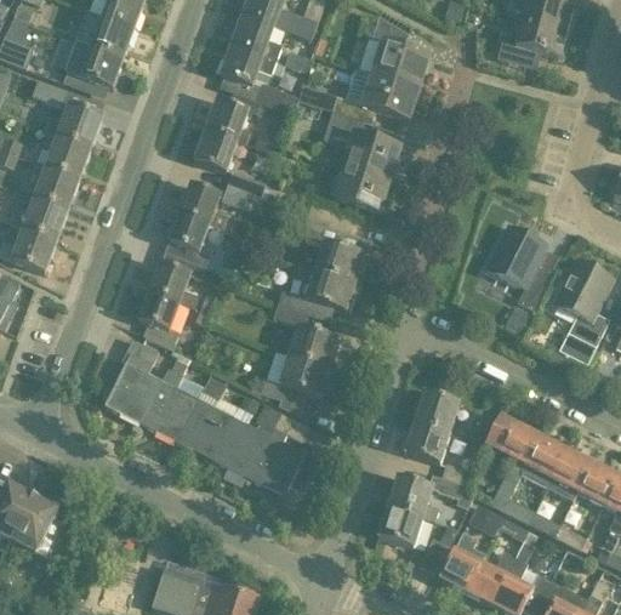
[(135,27),(144,0),(91,0),(87,11),(103,16),(103,15),(135,27)]
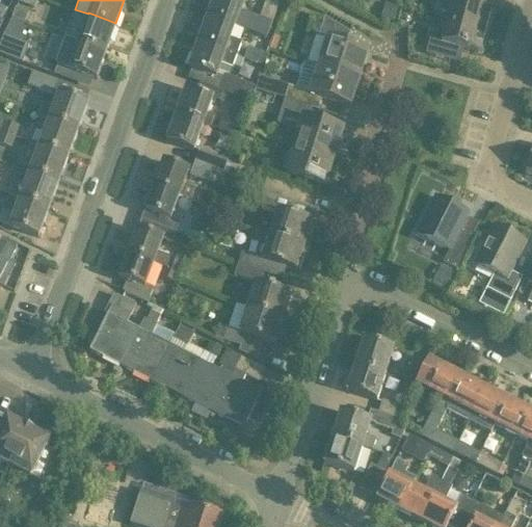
[(266,33),(278,0),(267,0),(262,15),(240,6),(242,0),(211,0),(208,11),(266,33)]
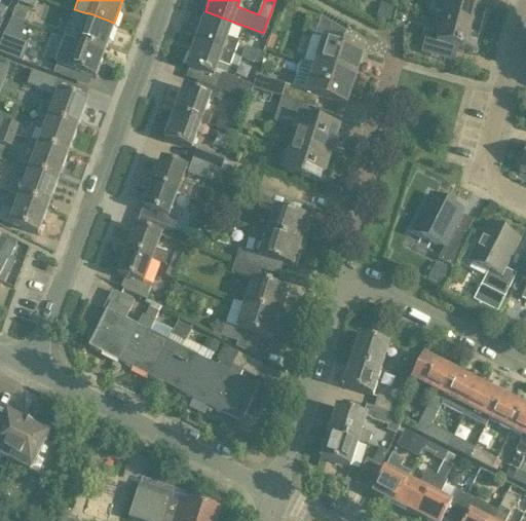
[(392,3),(382,0),(379,0),(375,15),(388,19),(392,3)]
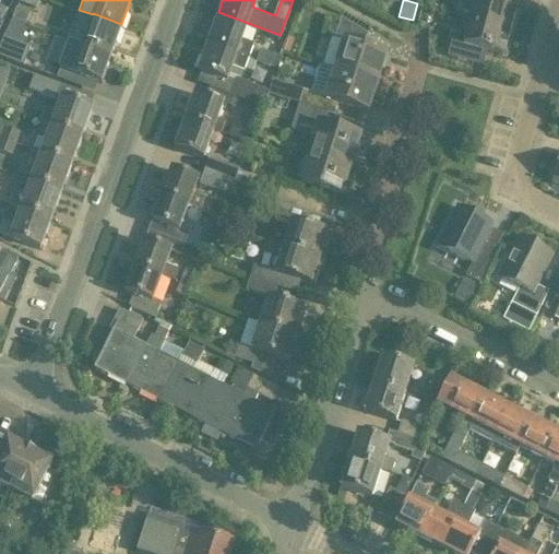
[(472,0),(468,14),(512,26),(519,0),(472,0)]
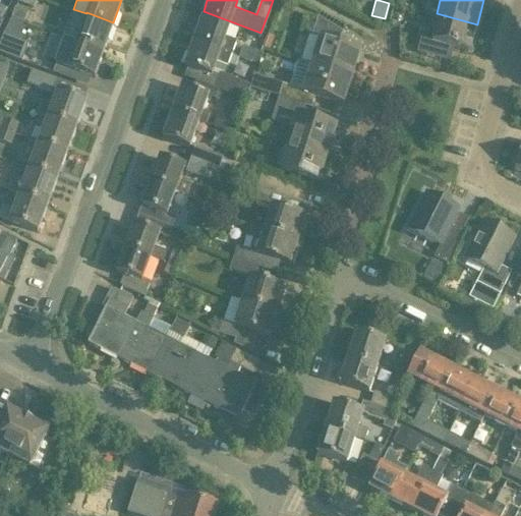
[(13,4),(9,14),(22,19),(26,9),(13,4)]
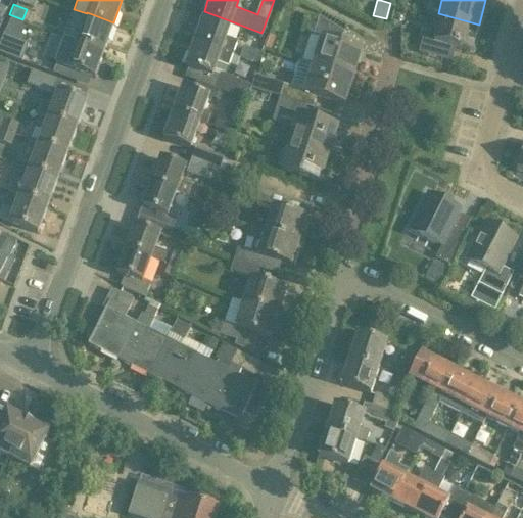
[(236,39),(226,35),(230,22),(260,34),(262,33),(204,11),(195,36),(232,49),(236,39)]
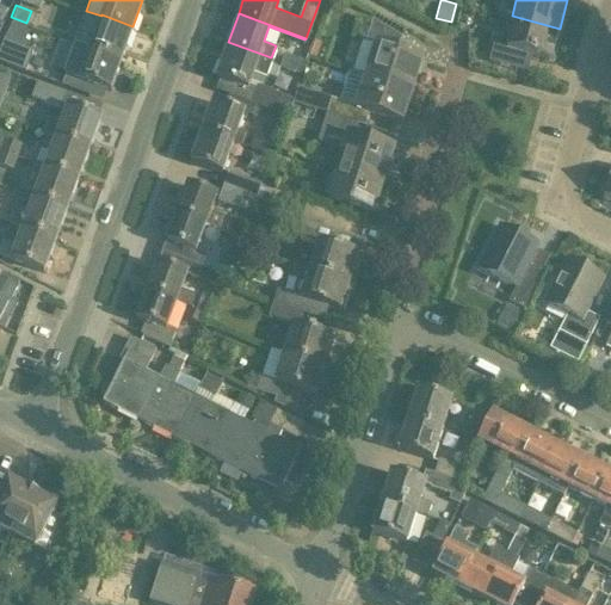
[(91,44),(122,56),(133,26),(102,14),(102,16),(91,44)]
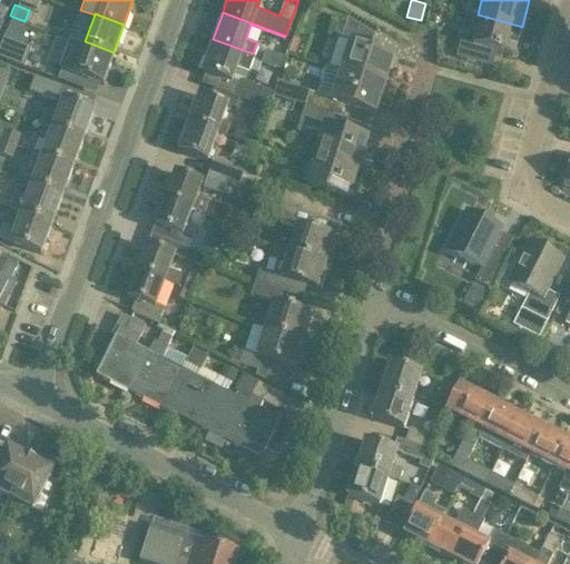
[(342,67),(384,80),(393,50),(371,43),(375,31),(347,13),(341,35),(351,38),(342,67)]
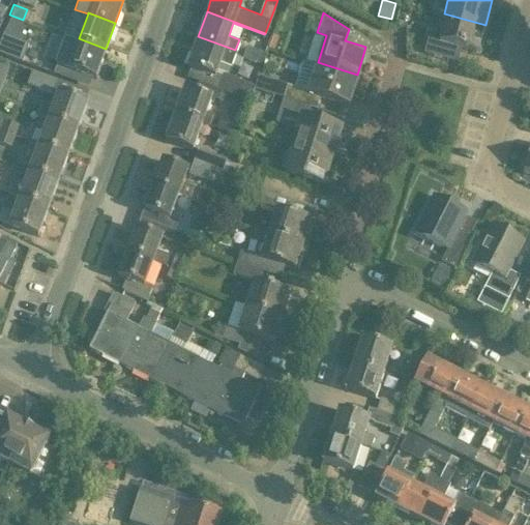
[(486,25),(444,13),(438,36),(427,33),(422,49),(447,56),(450,41),(479,49),(486,25)]
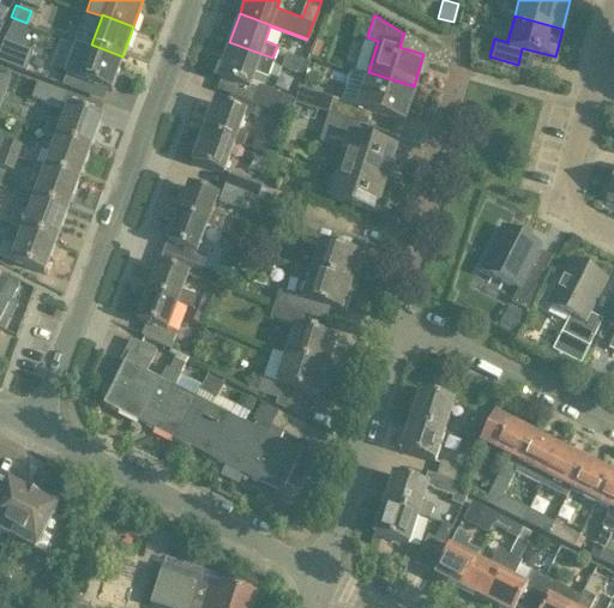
[(0,59),(24,68),(31,48),(2,37),(0,42),(0,59)]
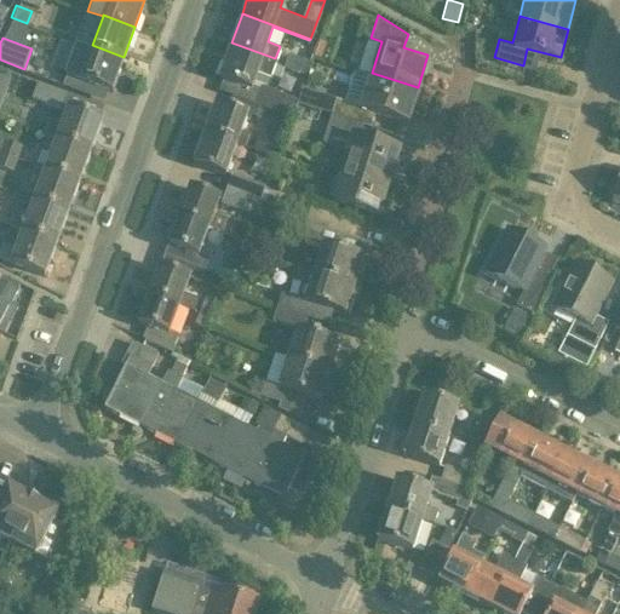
[(323,56),(328,41),(320,38),(314,52),(323,56)]
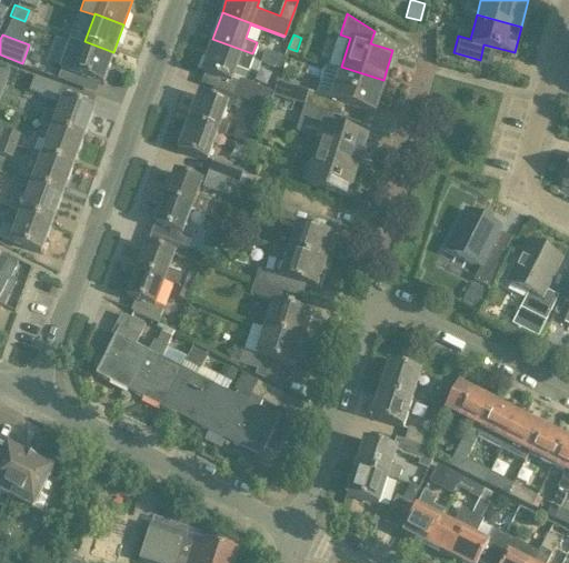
[(68,37),(59,63),(61,64),(66,67),(103,80),(113,52),(85,41),(83,43),(68,37)]
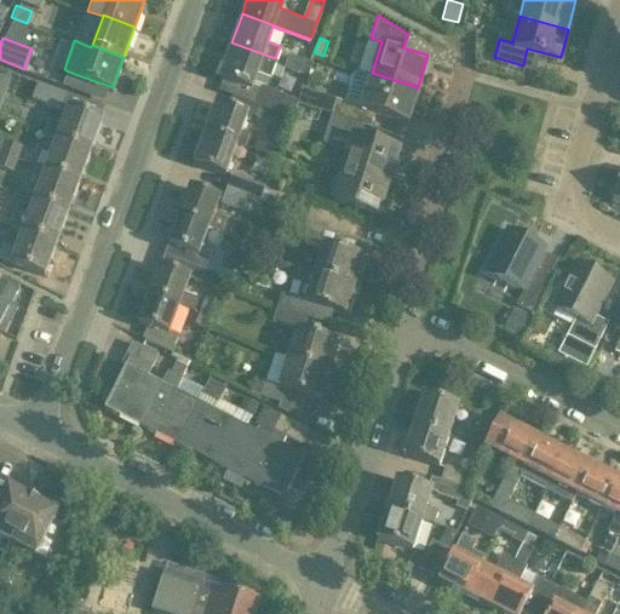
[(296,97),(258,84),(258,86),(252,84),(257,72),(269,75),(275,58),(231,42),(220,74),(230,78),(227,90),(290,112),(296,97)]
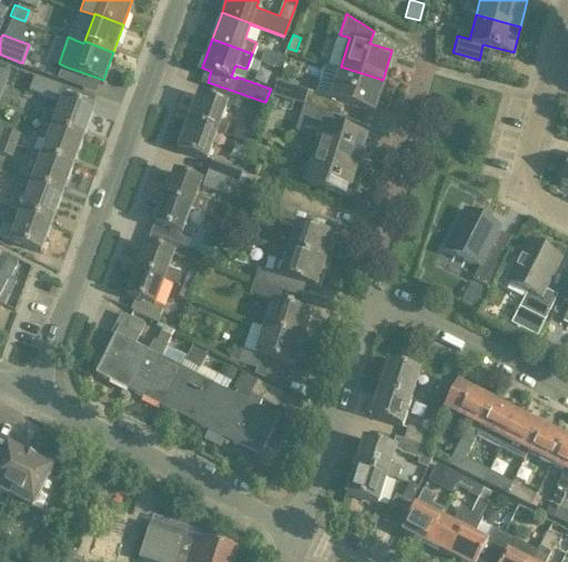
[(263,48),(259,60),(273,64),(273,63),(279,65),(283,54),(263,48)]
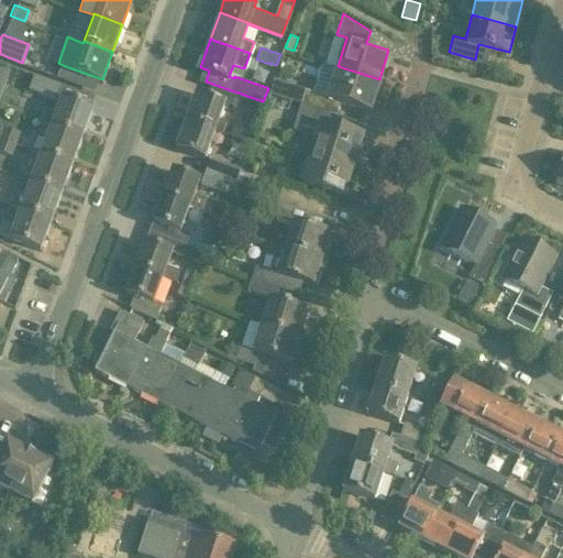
[(66,79),(69,67),(65,66),(61,64),(56,75),(66,79)]
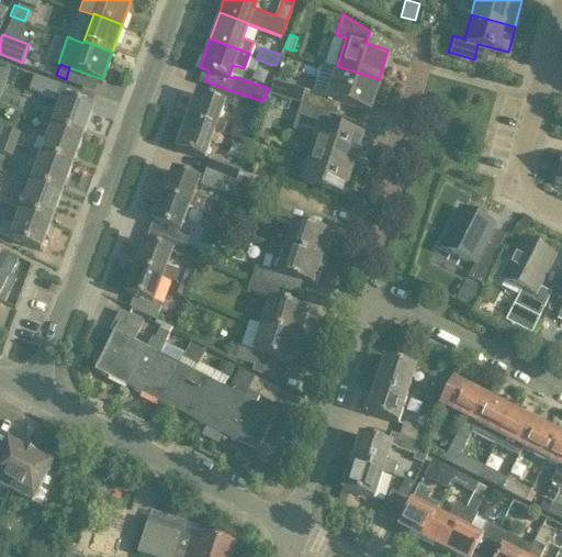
[(327,95),(303,87),(300,100),(335,111),(339,99),(369,108),(379,79),(337,66),(327,95)]
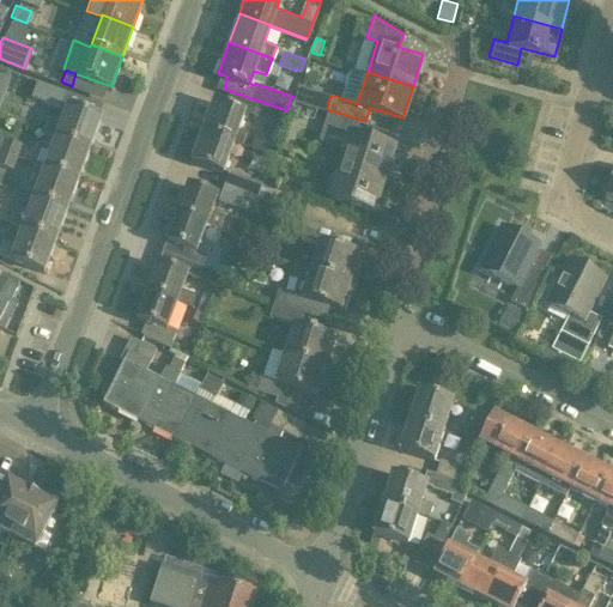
[(36,79),(30,96),(60,107),(66,89),(36,79)]
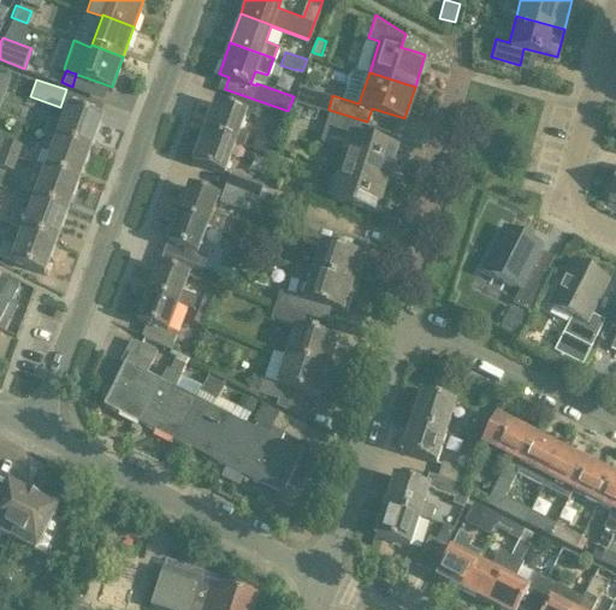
[(300,84),(295,99),(308,102),(313,89),(300,84)]
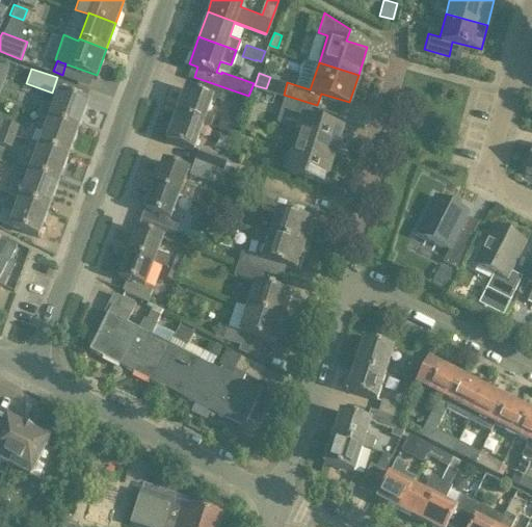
[(212,95),(219,98),(222,88),(247,98),(248,96),(194,77),(194,78),(198,80),(195,88),(185,85),(176,110),(209,123),(212,113),(207,111),(212,95)]
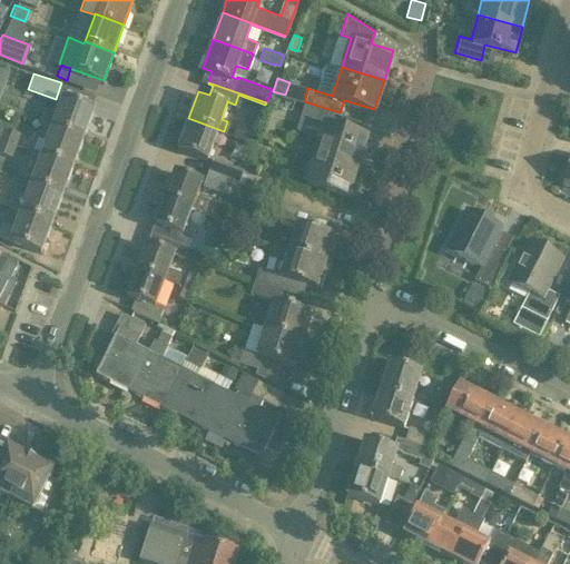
[(58,112),(45,107),(40,119),(84,135),(94,107),(64,96),(58,112)]
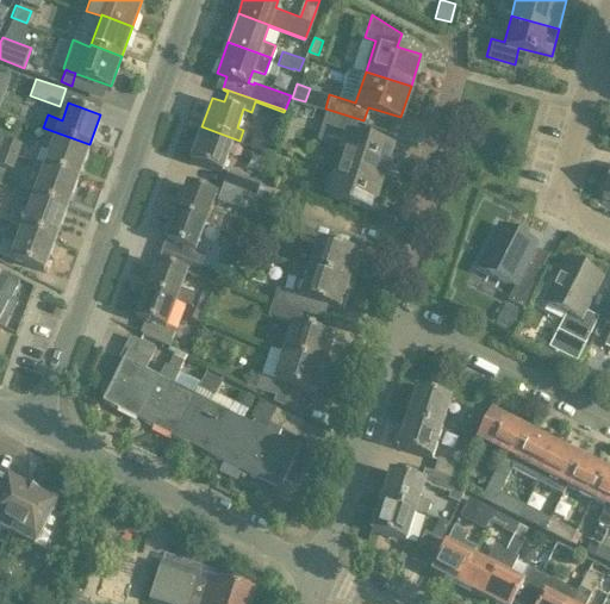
[(316,137),(341,145),(336,162),(381,176),(392,144),(352,131),(355,120),(363,123),(363,120),(325,109),(316,137)]
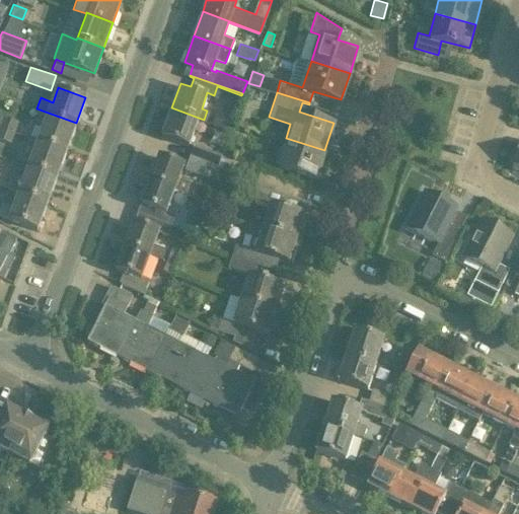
[(198,120),(204,122),(204,120),(171,107),(162,134),(189,143),(198,120)]
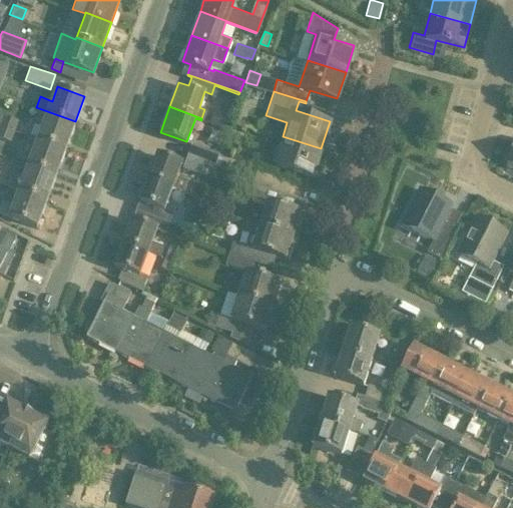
[(35,109),(47,113),(38,137),(65,147),(75,121),(36,107),(35,109)]
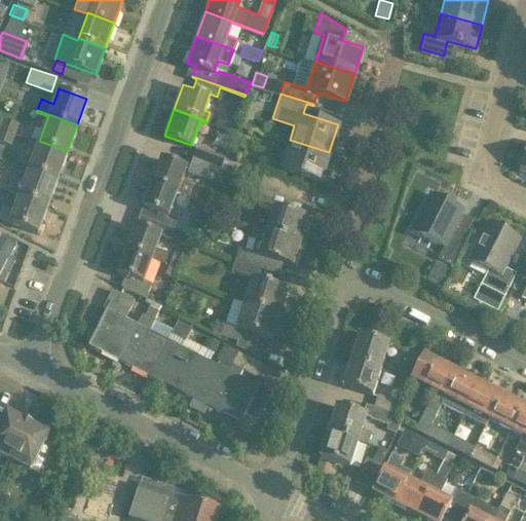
[(17,121),(0,115),(0,126),(14,132),(17,121)]
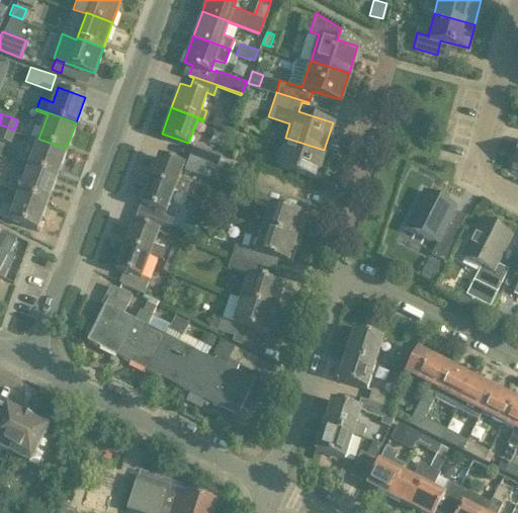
[(227,117),(214,113),(210,123),(224,129),(228,118),(227,117)]
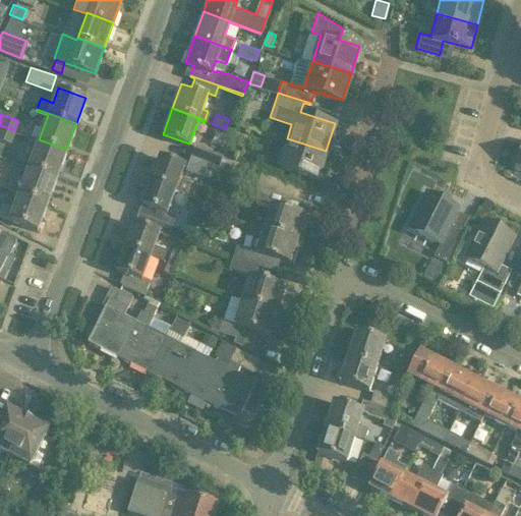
[(0,138),(9,142),(14,130),(0,125),(0,138)]
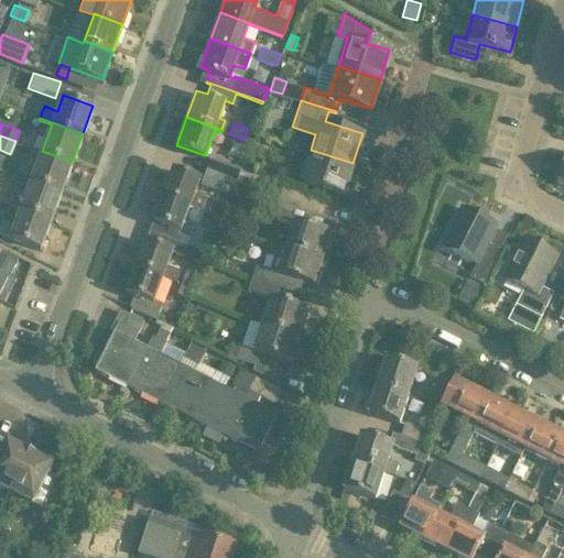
[(353,163),(311,150),(301,179),(343,193),(353,163)]
